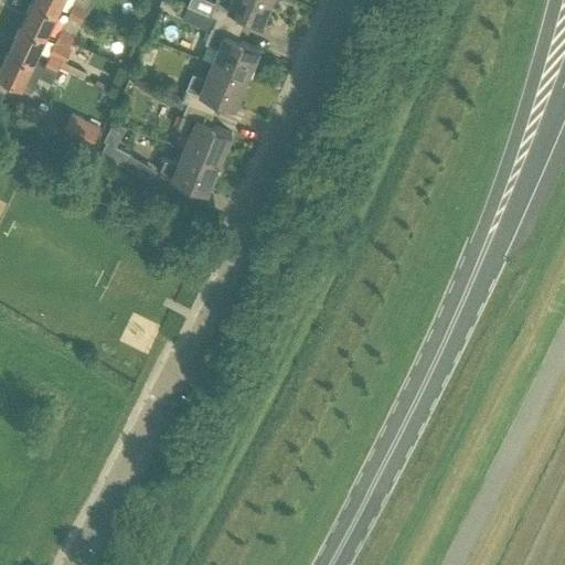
[(32,0),(21,24),(45,36),(57,12),(32,0)]
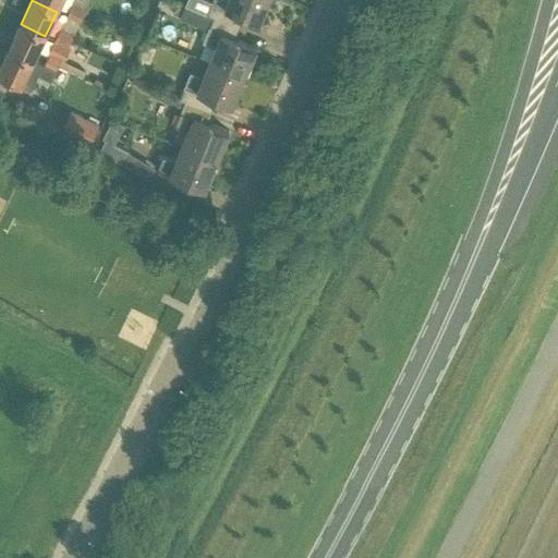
[(32,0),(57,12),(61,0),(32,0)]
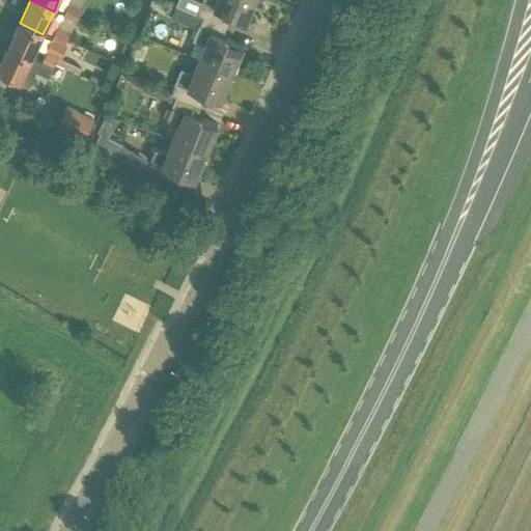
[(178,0),(177,6),(202,17),(222,24),(226,14),(246,21),(254,0),(202,0),(201,3),(195,0),(178,0)]
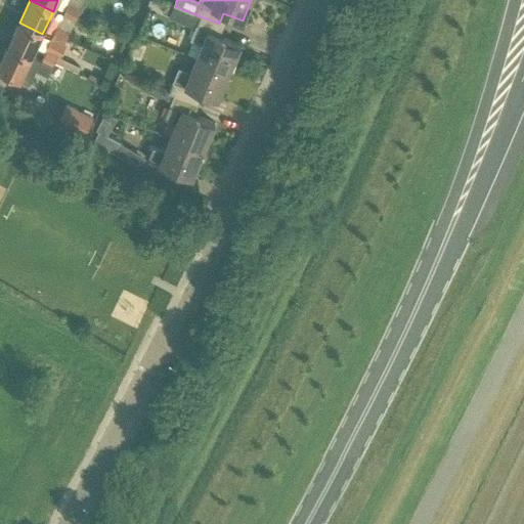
[(163,13),(169,15),(173,5),(167,3),(163,13)]
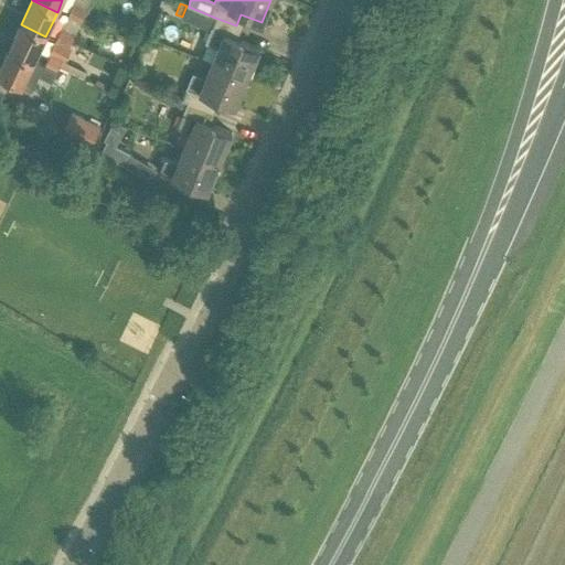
[(67,17),(80,22),(85,11),(73,4),(67,17)]
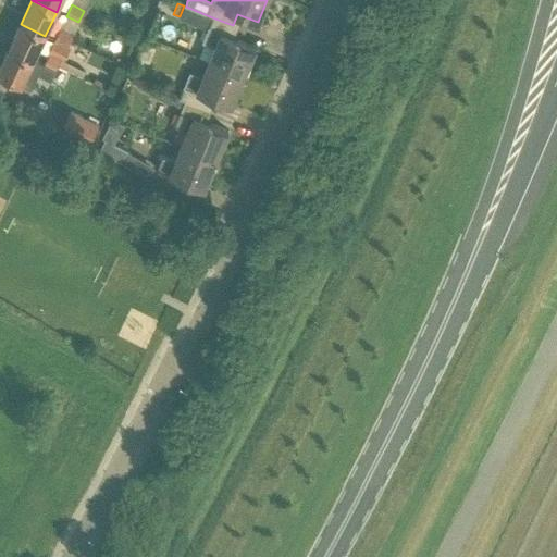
[(233,25),(212,17),(202,42),(214,48),(209,62),(244,77),(256,48),(234,38),(238,28),(233,25)]
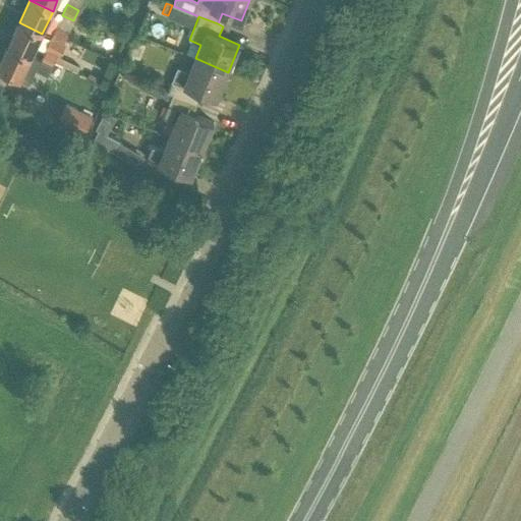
[(19,22),(8,45),(31,56),(42,34),(19,22)]
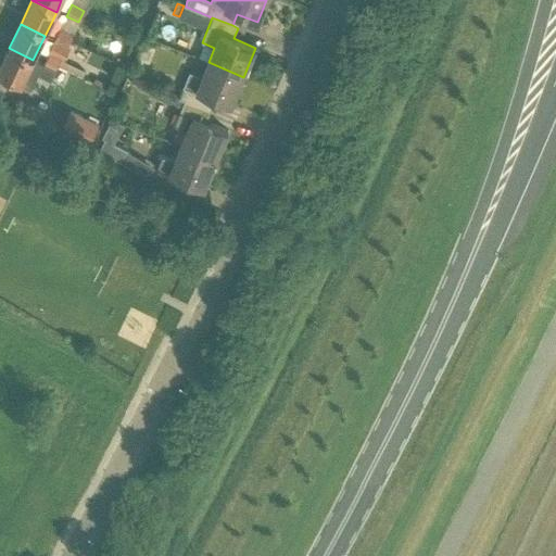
[(61,28),(55,40),(67,46),(74,35),(61,28)]
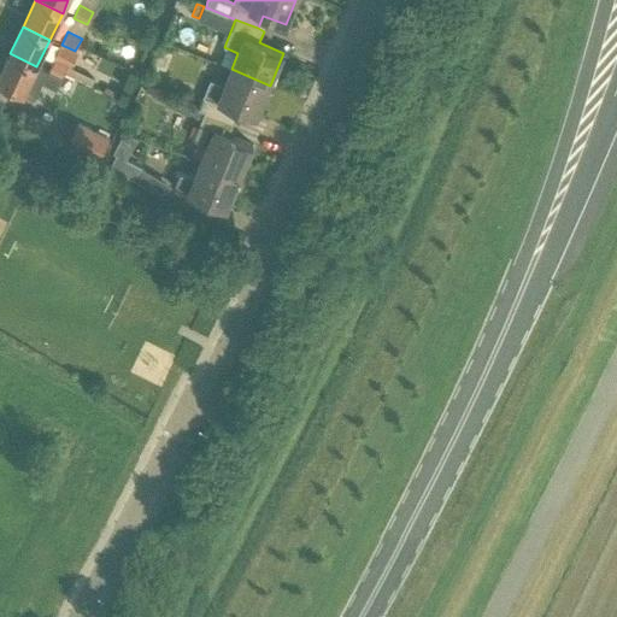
[(10,53),(0,74),(0,82),(24,94),(34,99),(41,84),(54,90),(60,77),(48,72),(48,71),(37,66),(36,66),(10,53)]
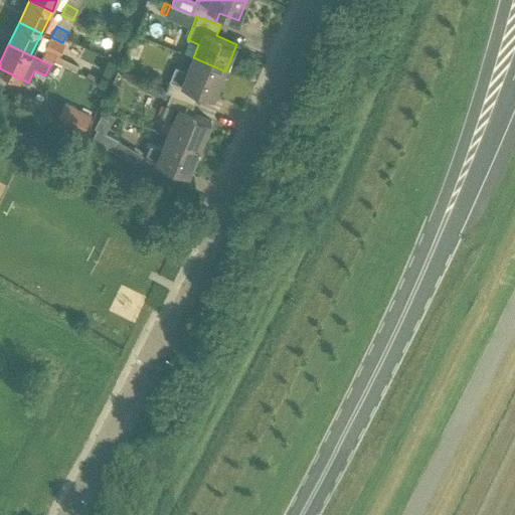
[(54,60),(56,55),(45,50),(40,59),(52,65),(54,60)]
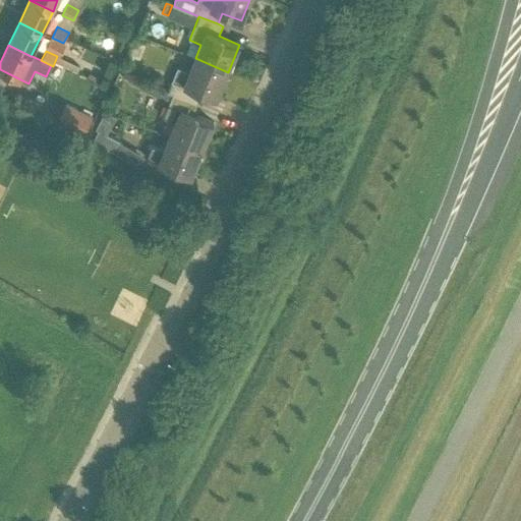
[(168,92),(173,94),(191,101),(196,90),(217,99),(228,72),(195,58),(189,72),(177,68),(168,92)]
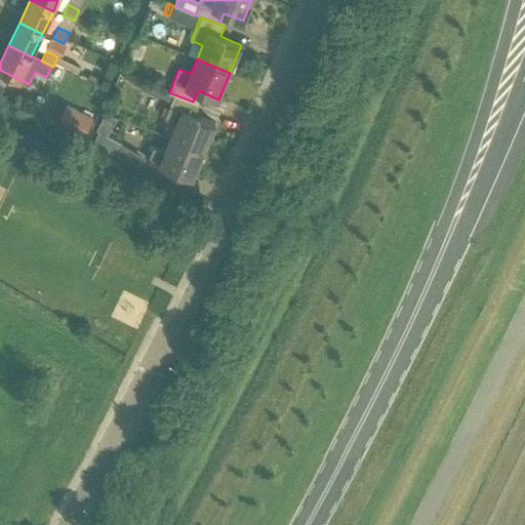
[(90,73),(88,77),(96,82),(99,77),(90,73)]
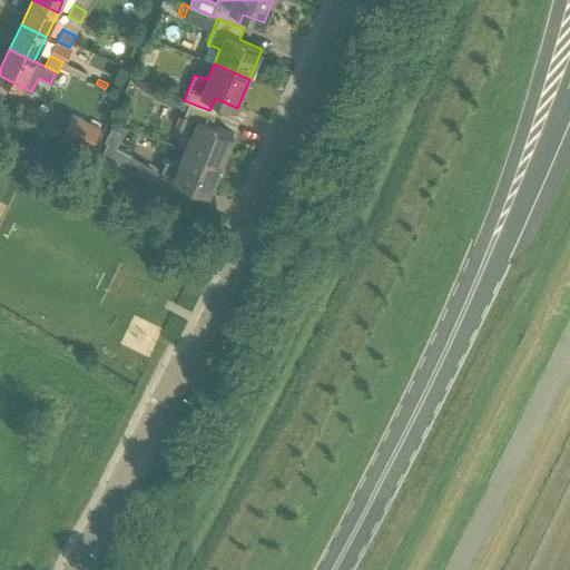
[(175,106),(186,110),(189,102),(184,100),(178,98),(175,106)]
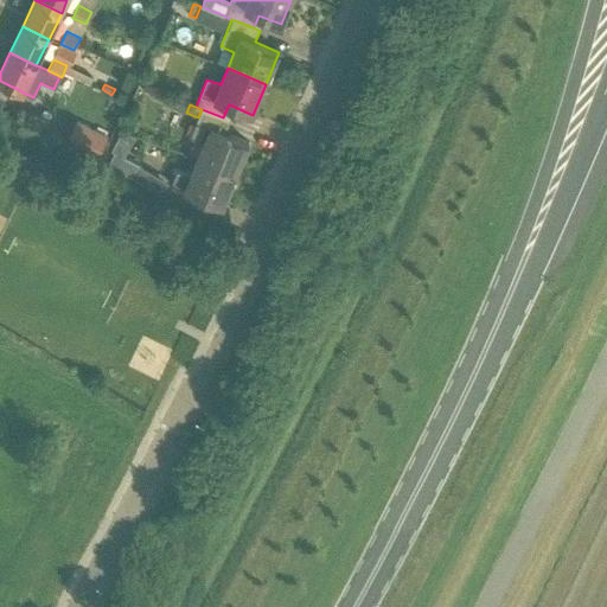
[(197,159),(236,174),(249,142),(225,133),(230,121),(223,117),(202,109),(190,138),(204,142),(197,159)]
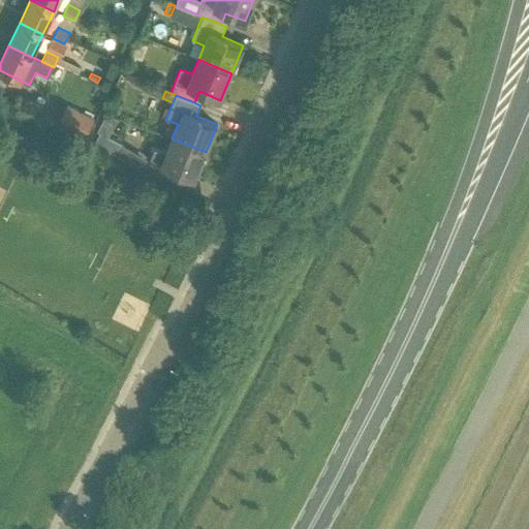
[(94,116),(68,103),(60,120),(87,132),(94,116)]
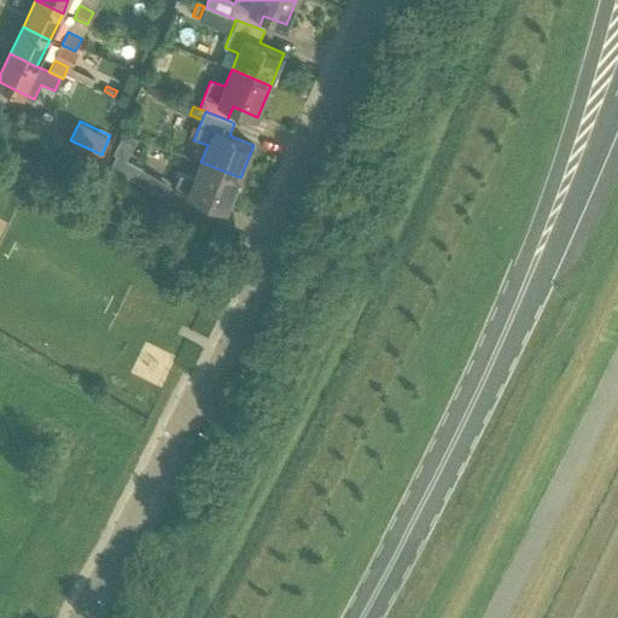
[(110,165),(136,181),(144,169),(127,159),(138,140),(124,133),(112,155),(116,156),(110,165)]
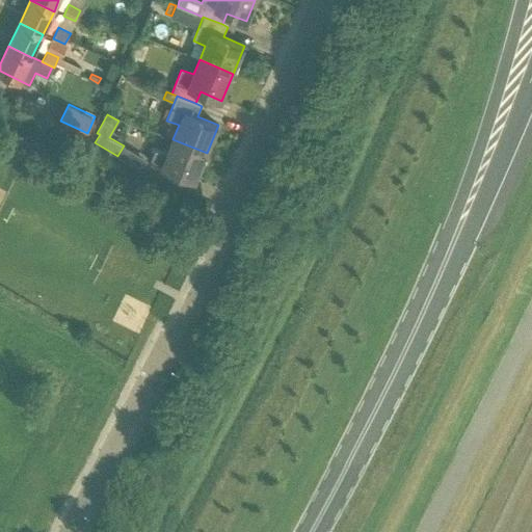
[(207,153),(173,139),(167,153),(155,148),(150,161),(195,181),(207,153)]
